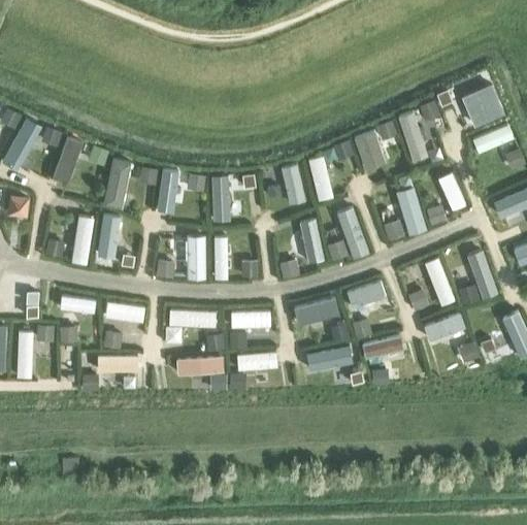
[(474,83),(481,97),(496,90),(490,75),(474,83)]
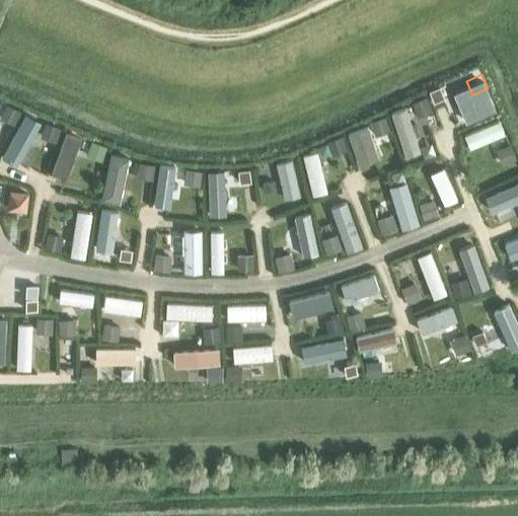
[(432,96),(445,128),(460,122),(456,112),(463,108),(457,93),(450,96),(447,90),(432,96)]
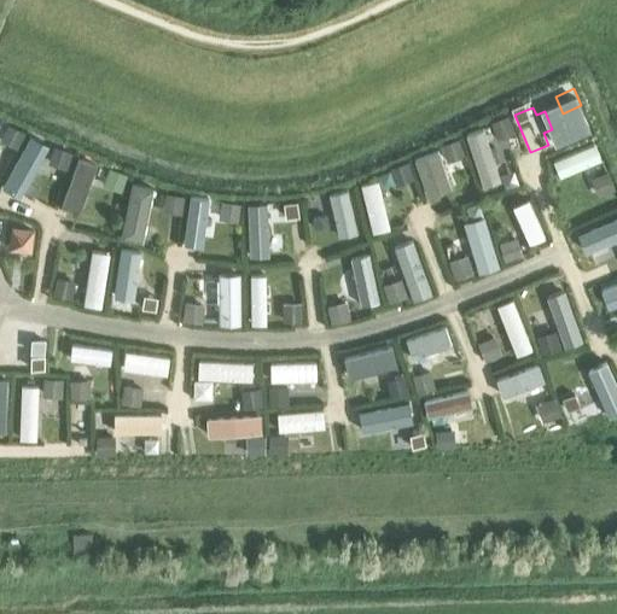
[(492,126),(499,142),(516,135),(510,118),(492,126)]
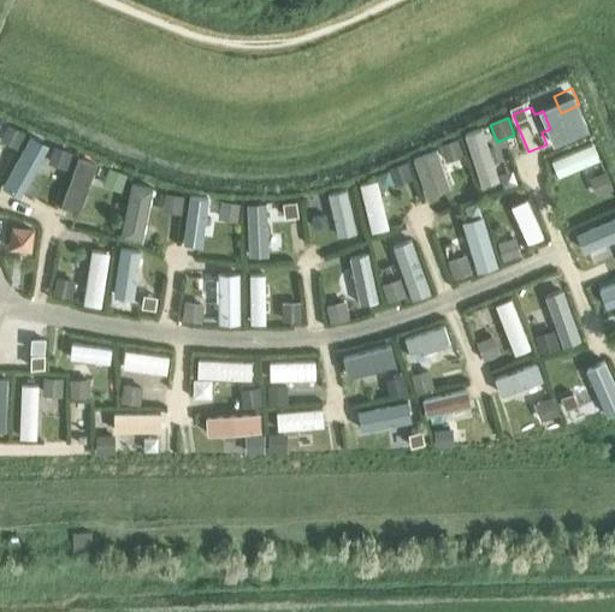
[(9,126),(1,143),(18,152),(27,135),(9,126)]
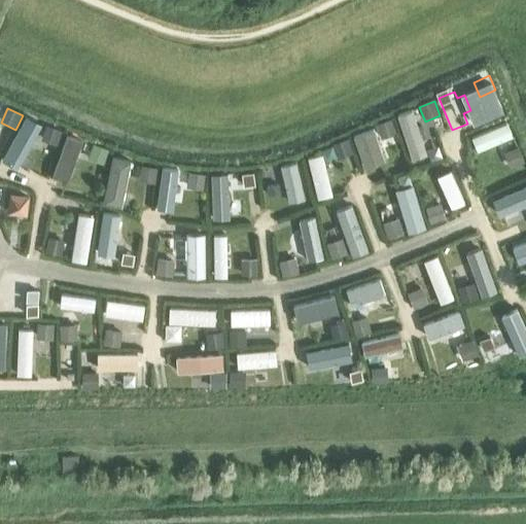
[(399,118),(411,154),(424,150),(413,114),(399,118)]
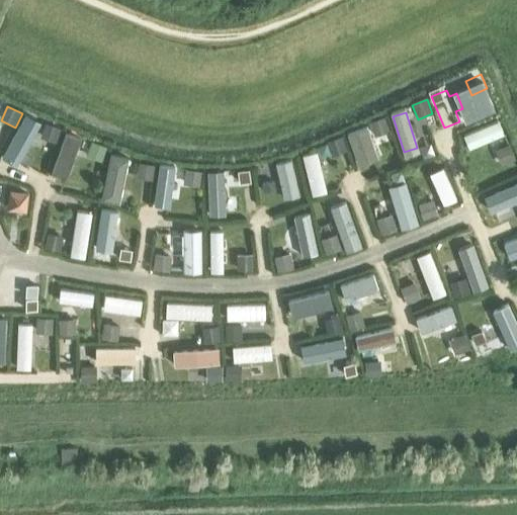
[(26,117),(5,157),(17,164),(39,124),(26,117)]
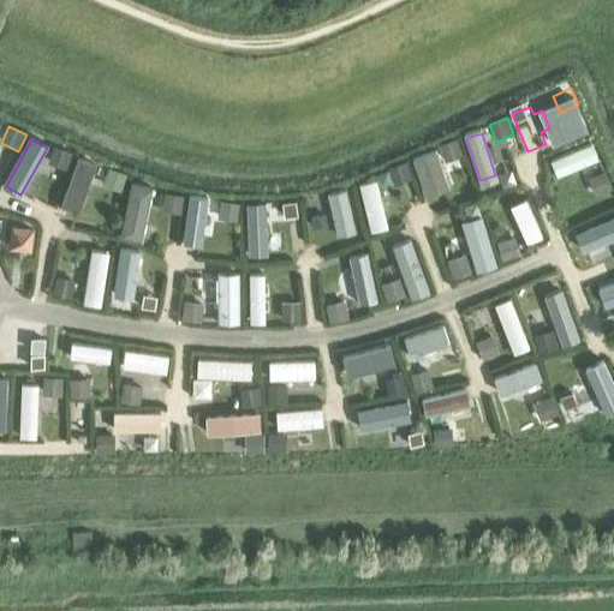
[(440,148),(446,165),(464,159),(458,141),(440,148)]
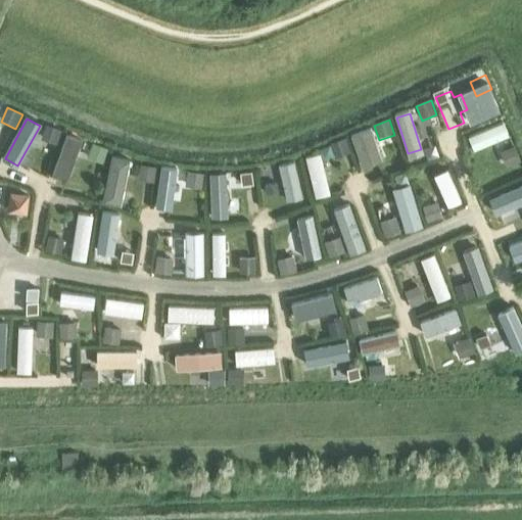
[(504,125),(469,139),(475,152),(509,137),(504,125)]
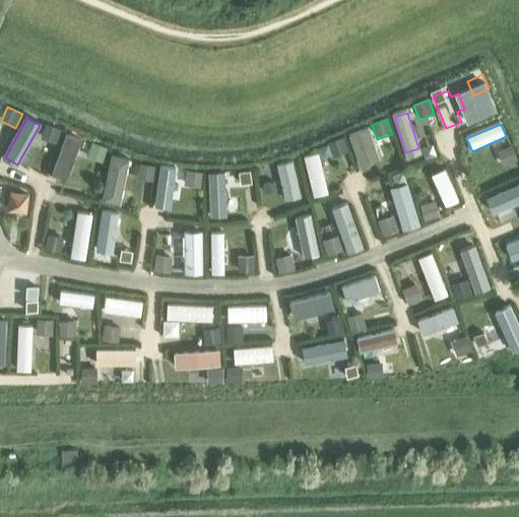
[(47,125),(42,140),(56,145),(61,130),(47,125)]
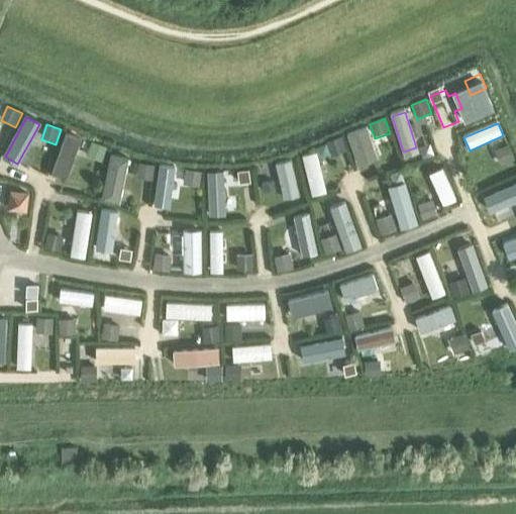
[(93,141),(106,142),(107,129),(94,128),(93,141)]
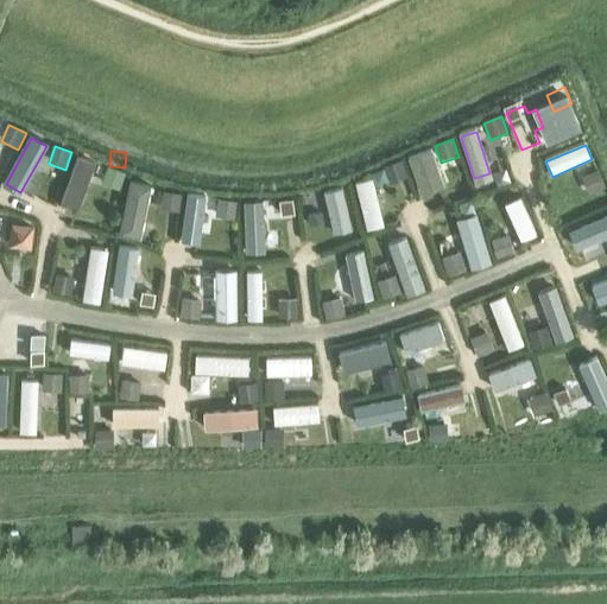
[(409,159),(422,197),(444,189),(432,152),(409,159)]
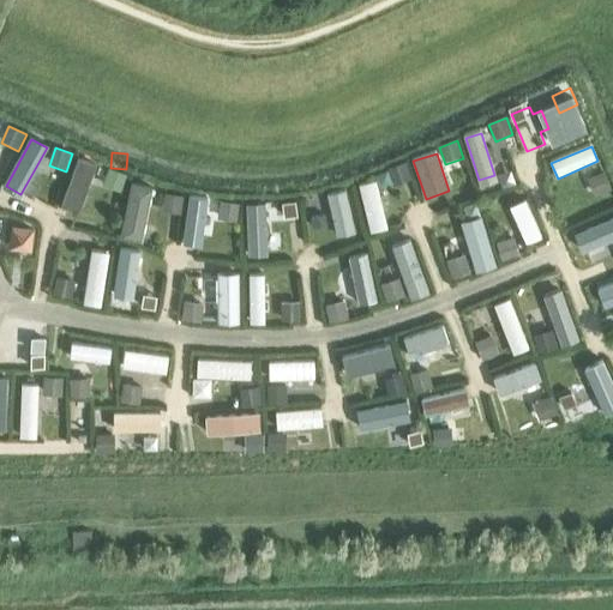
[(61,207),(79,215),(97,165),(79,159),(61,207)]
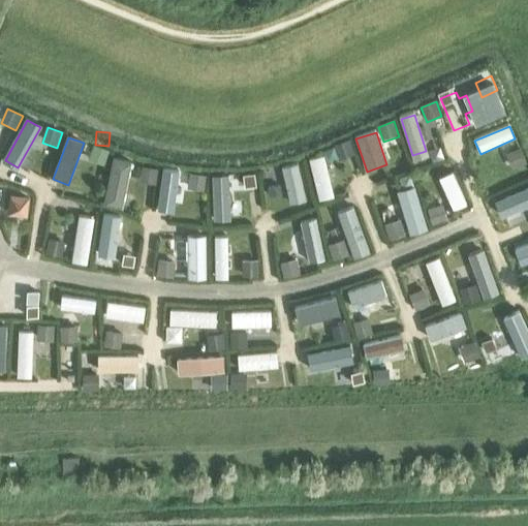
[(334,147),(339,162),(355,156),(349,141),(334,147)]
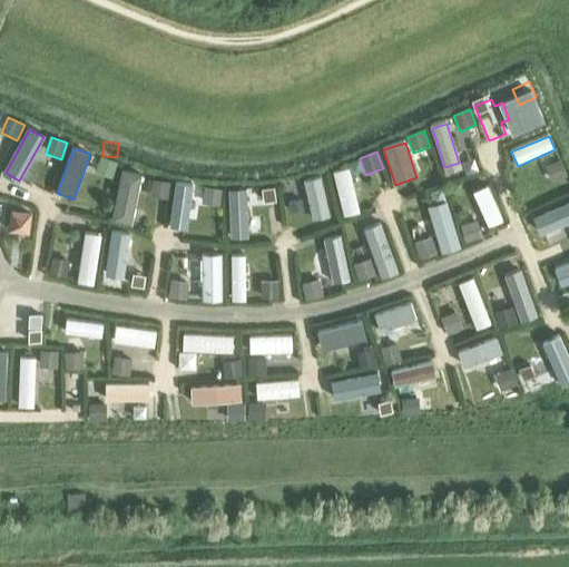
[(102,158),(96,174),(113,181),(118,164),(102,158)]
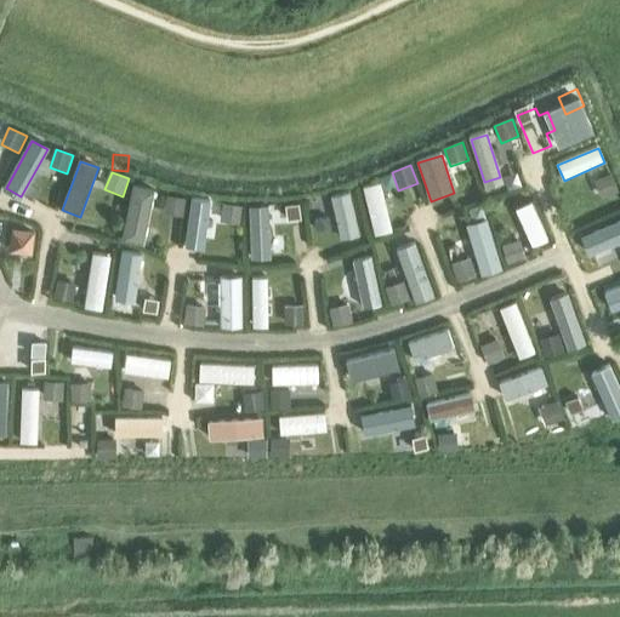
[(612,176),(595,182),(601,200),(619,193),(612,176)]
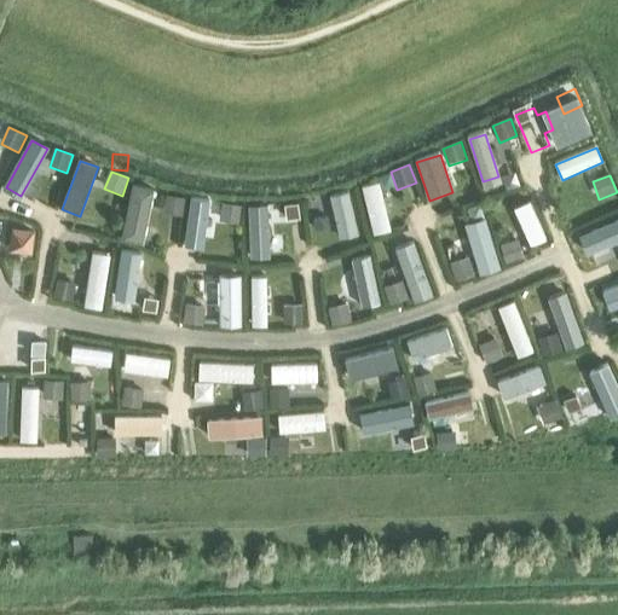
[(363,187),(374,236),(391,231),(380,184),(363,187)]
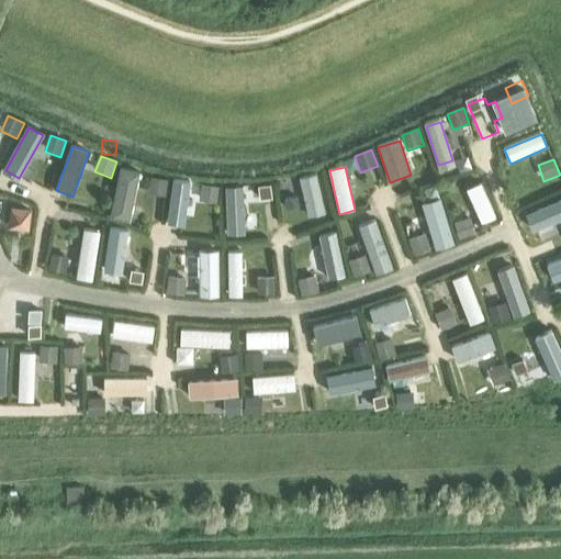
[(122,170),(114,211),(128,213),(136,172),(122,170)]
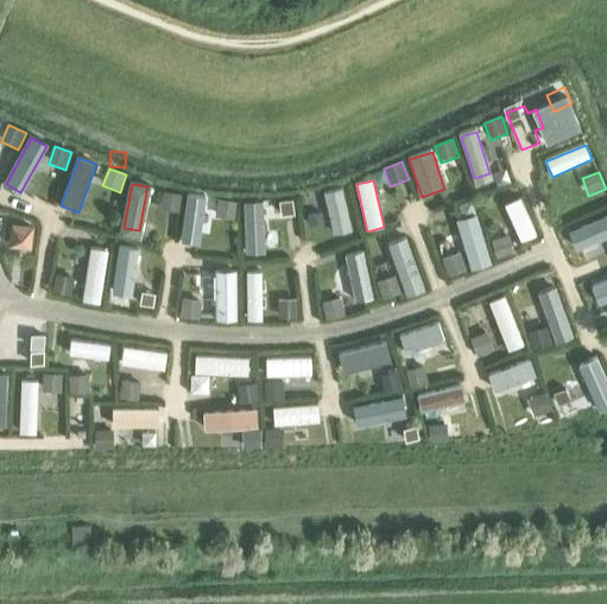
[(346,190),(308,199),(311,213),(349,203),(346,190)]
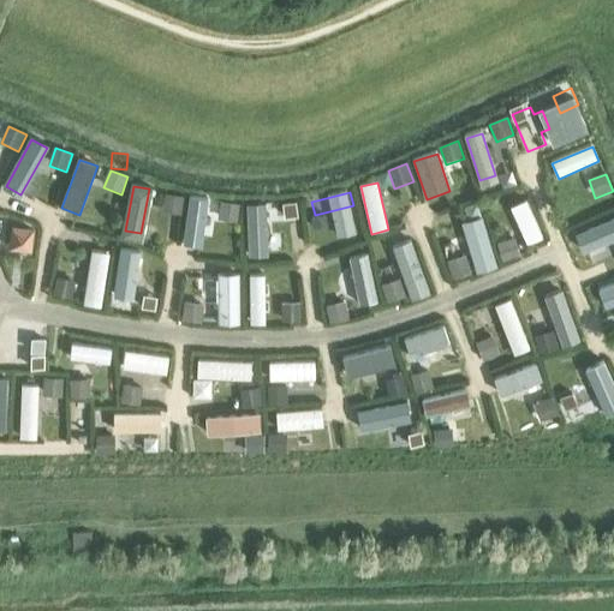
[(165,195),(164,214),(183,215),(185,197),(165,195)]
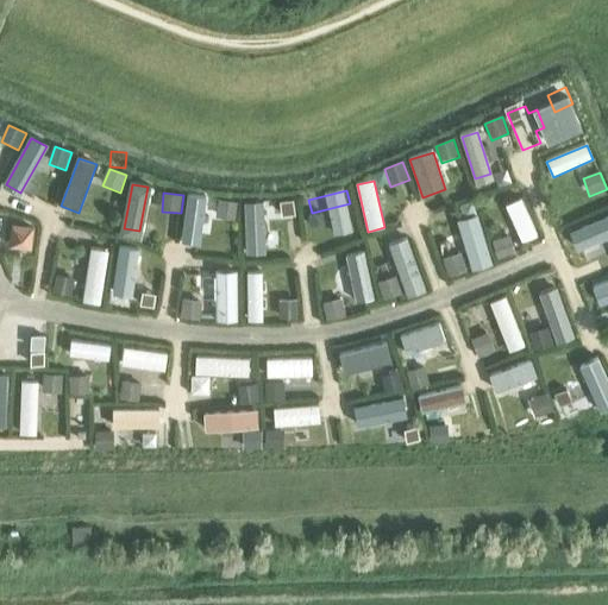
[(507,207),(522,244),(538,237),(521,200),(507,207)]
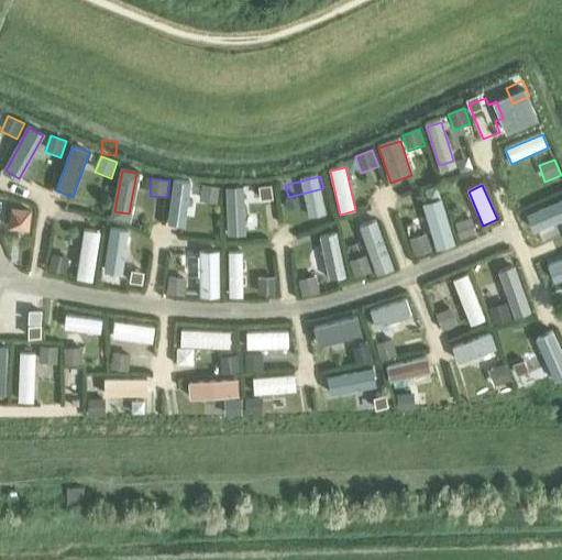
[(174,186),(169,221),(182,223),(187,187),(174,186)]
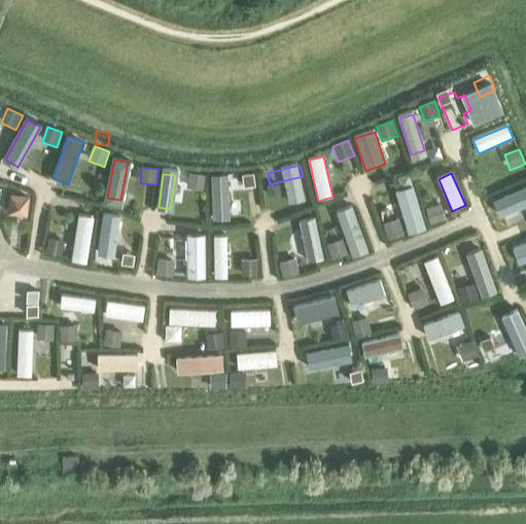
[(189,174),(187,189),(204,191),(206,176),(189,174)]
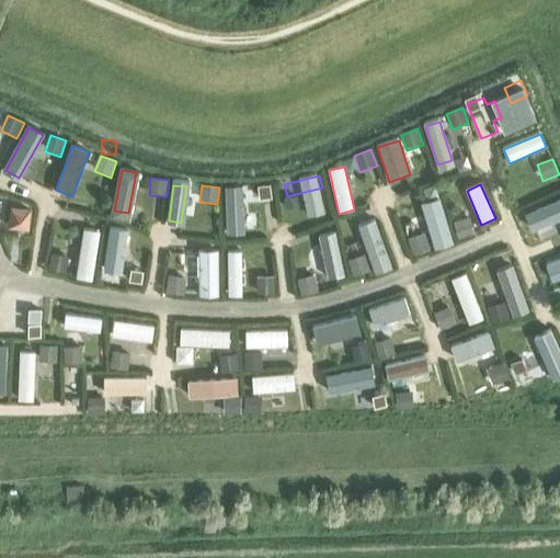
[(254,188),(256,204),(273,202),(271,185),(254,188)]
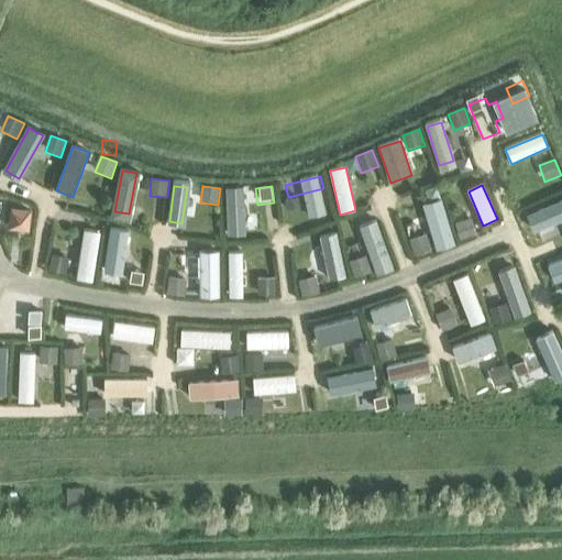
[(227,193),(229,238),(244,237),(242,191),(227,193)]
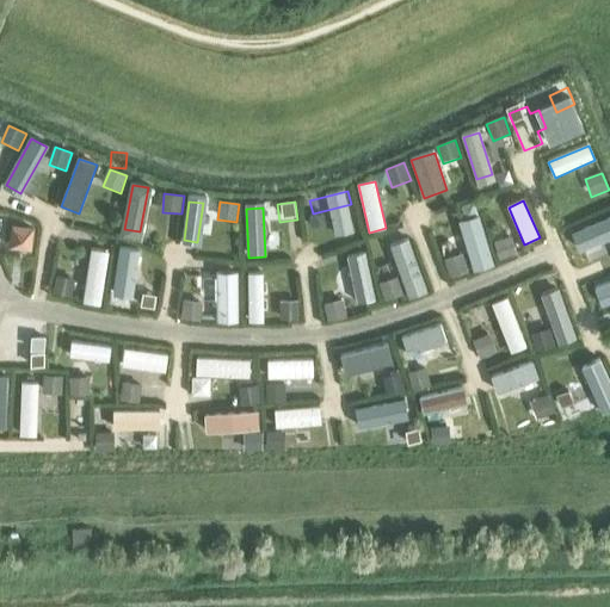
[(609,216),(571,234),(579,252),(609,237),(609,216)]
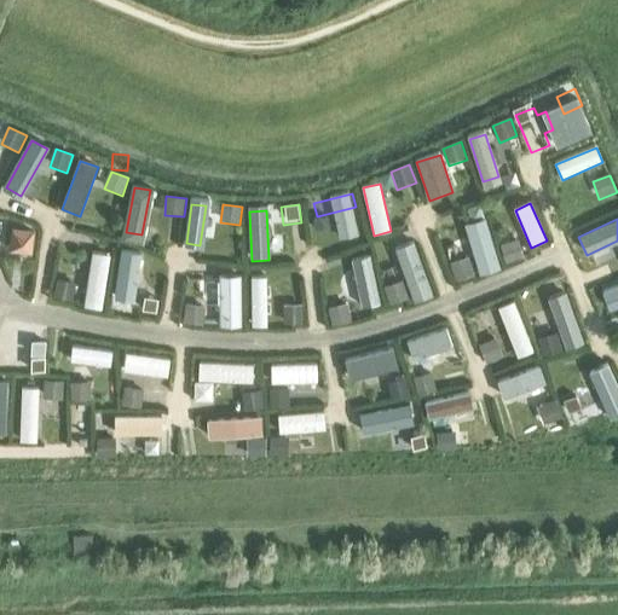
[(469,226),(483,270),(498,265),(485,221),(469,226)]
